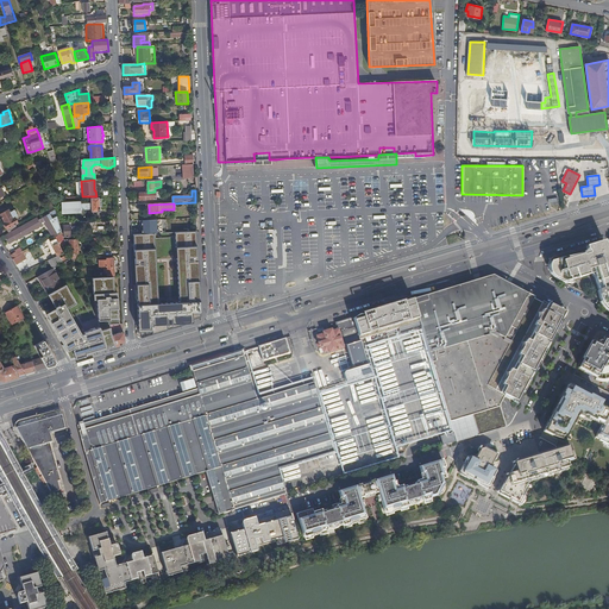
[(50,238),(62,231),(61,231),(58,223),(54,207),(37,217),(38,218),(5,236),(8,243),(16,239),(14,238),(41,225),(43,225),(50,238)]
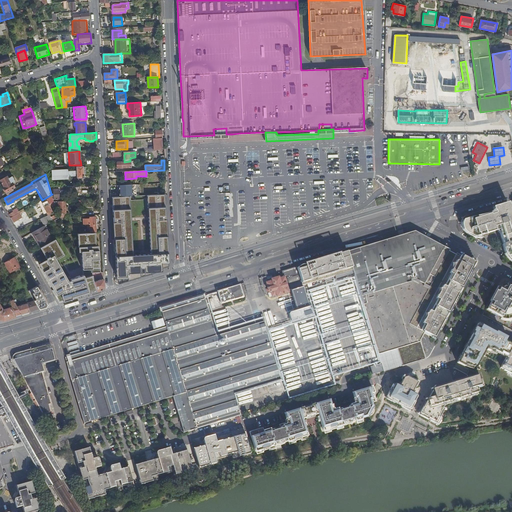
[(7,193),(15,188),(12,182),(11,183),(7,177),(1,180),(5,187),(4,188),(7,193)]
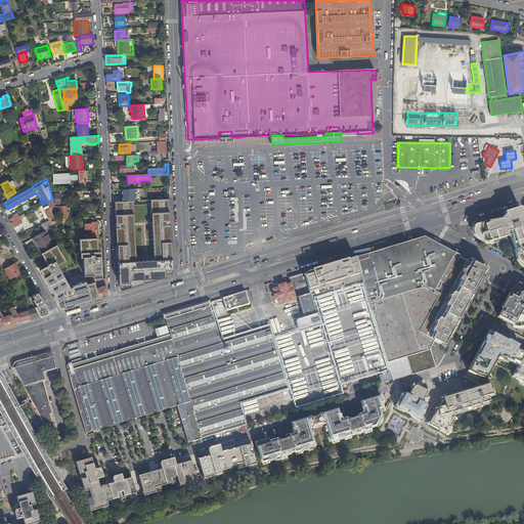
[(135,189),(121,190),(122,202),(135,201),(135,189)]
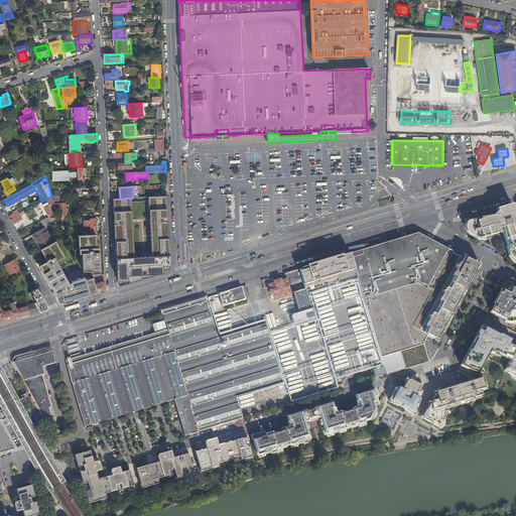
[(49,206),(54,204),(53,201),(52,196),(42,202),(39,204),(45,219),(50,216),(53,215),(50,210),(49,206)]
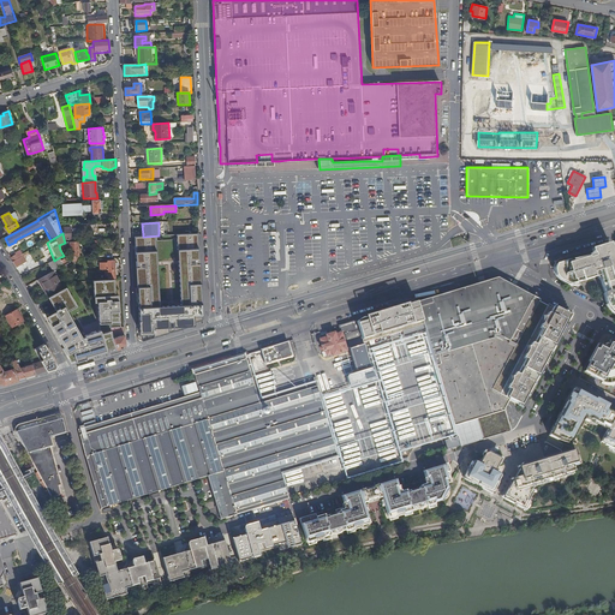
[(153,238),(136,238),(141,336),(155,336),(155,332),(195,330),(193,318),(201,318),(196,237),(179,237),(181,308),(156,309),(153,238)]
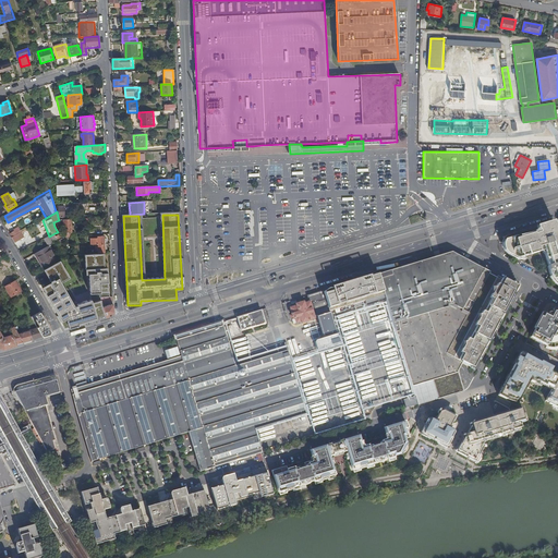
[(64,237),(64,238),(72,238),(71,219),(64,219),(59,220),(60,223),(64,223),(65,232),(62,232),(64,237)]
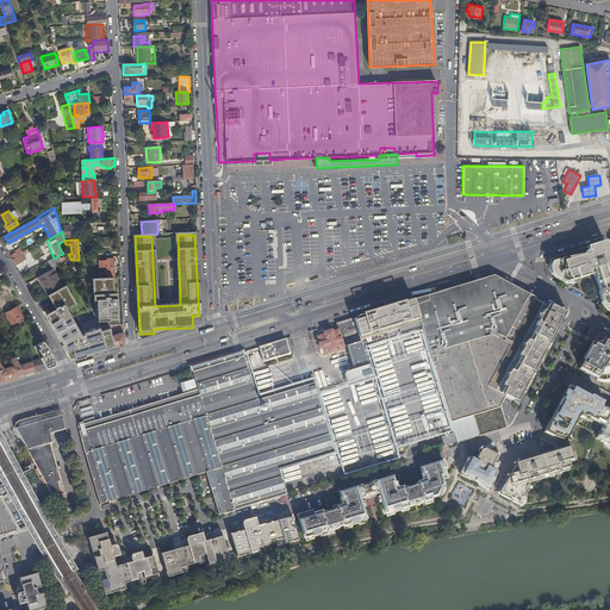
[(605,307),(609,305),(609,256),(605,242),(570,253),(555,256),(553,259),(552,261),(552,263),(551,266),(552,269),(553,273),(554,274),(555,277),(562,280),(565,279),(566,281),(567,282),(596,274),(599,284),(597,285),(598,292),(597,293),(601,300),(602,304),(605,307)]
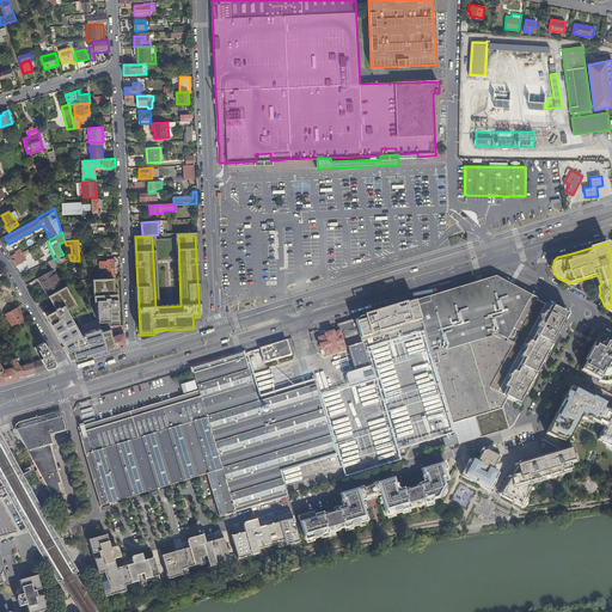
[(19,257),(13,261),(17,267),(24,262),(20,256),(19,257)]
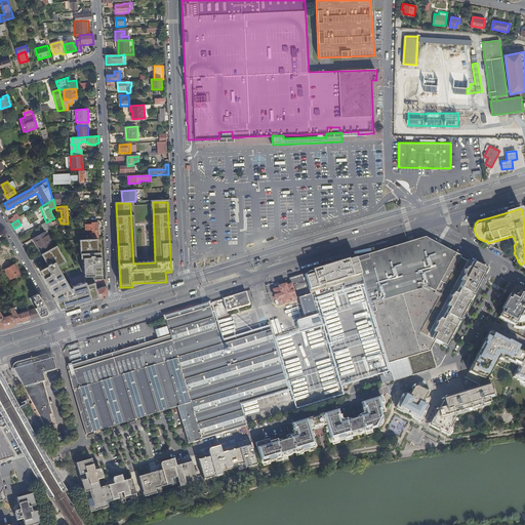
[(42,225),(45,232),(53,227),(54,227),(52,223),(51,219),(46,223),(42,225)]
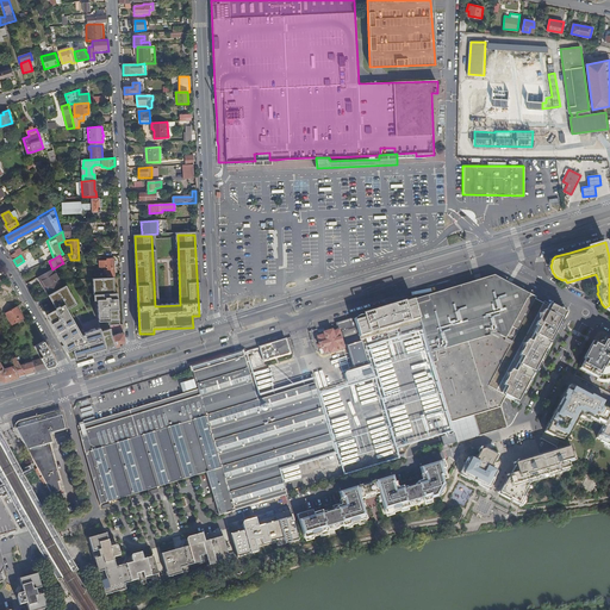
[(100,261),(100,268),(104,267),(114,267),(114,257),(107,259),(107,261),(100,261)]
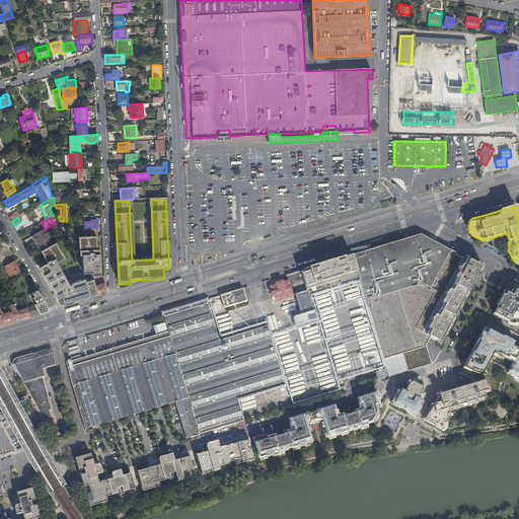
[(52,241),(45,229),(32,235),(40,248),(52,241)]
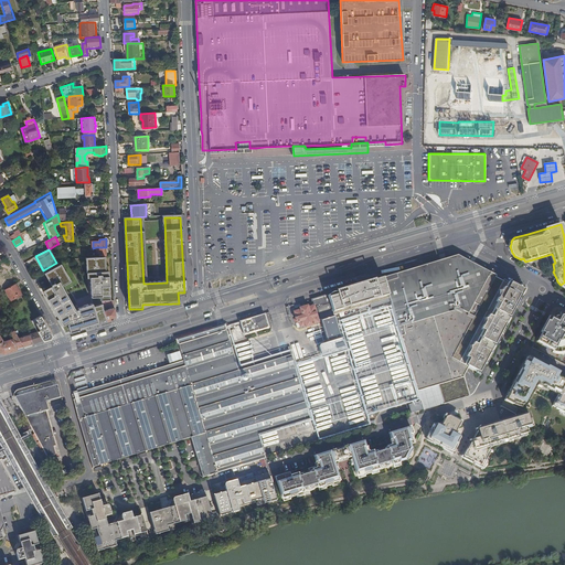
[(486,277),(488,272),(457,255),(436,262),(394,274),(396,278),(443,264),(457,259),(479,273),(478,273),(486,277)]
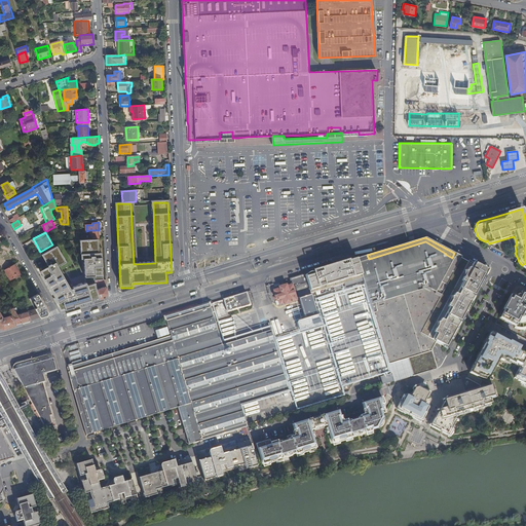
[(96,240),(79,241),(80,261),(82,261),(83,278),(102,276),(101,255),(97,255),(96,240)]
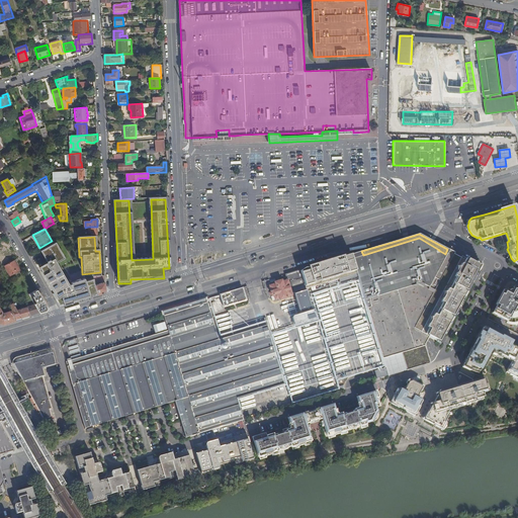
[(427,336),(437,342),(441,336),(442,336),(448,325),(447,324),(454,312),(455,312),(462,299),(461,298),(467,286),(468,287),(476,274),(475,273),(479,266),(461,257),(460,258),(459,258),(452,254),(453,252),(447,249),(445,254),(438,250),(439,250),(419,238),(406,242),(363,255),(351,259),(356,273),(360,287),(366,308),(381,358),(423,346),(424,344),(423,344),(427,336)]
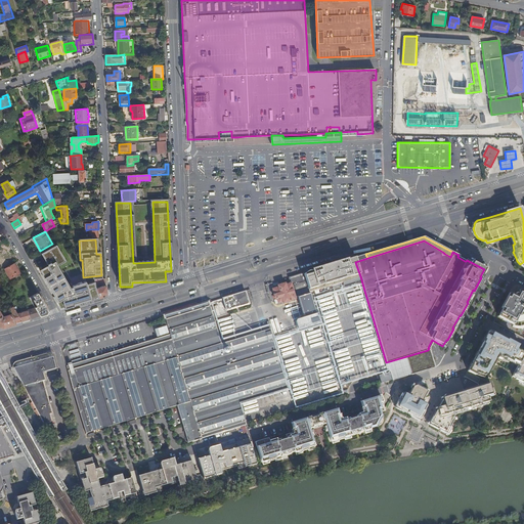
[(55,248),(40,255),(47,268),(39,272),(56,304),(63,311),(72,309),(71,306),(97,299),(93,284),(85,287),(84,285),(68,289),(55,267),(63,263),(55,248)]
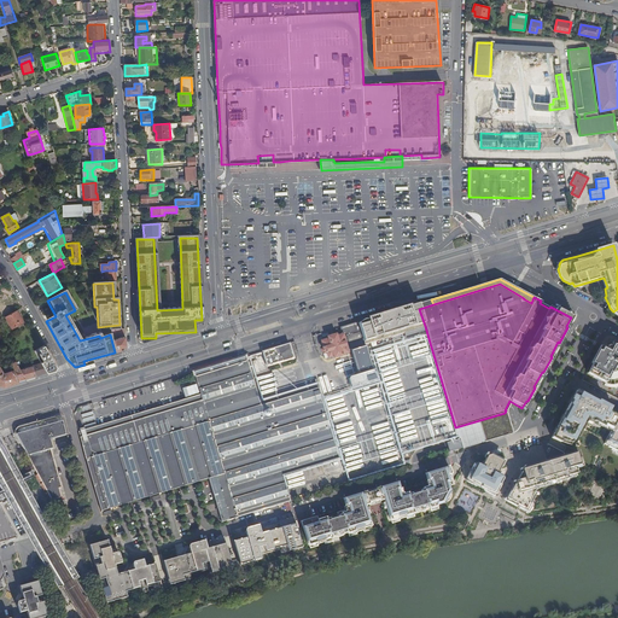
[(363,321),(357,324),(365,344),(425,326),(419,309),(418,304),(372,318),(373,322),(368,324),(363,321)]
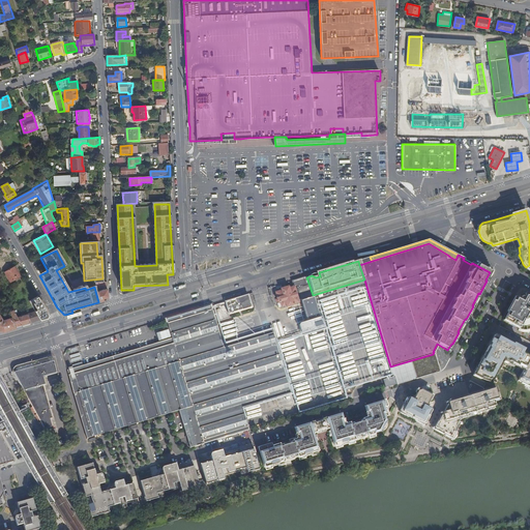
[(20,276),(15,266),(4,272),(10,283),(20,276)]
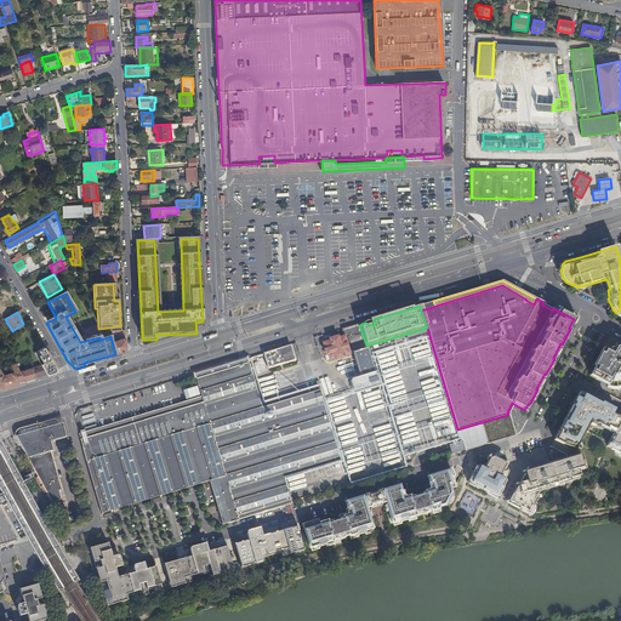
[(359,325),(359,324),(342,329),(345,335),(339,337),(337,336),(330,339),(330,340),(323,342),(325,348),(323,348),(325,354),(328,354),(329,357),(346,352),(366,346),(359,325)]
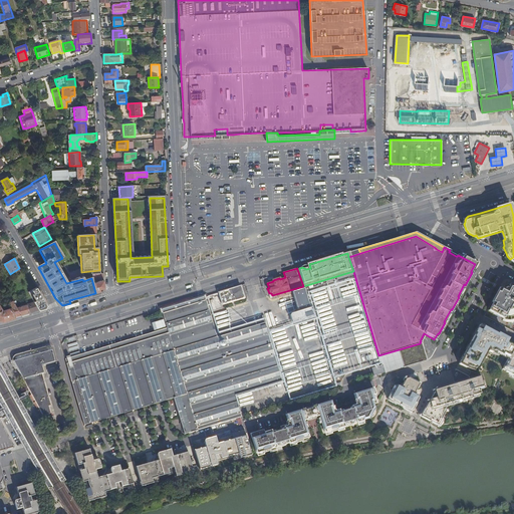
[(104,287),(104,273),(93,274),(93,280),(94,283),(97,292),(102,291),(104,287)]
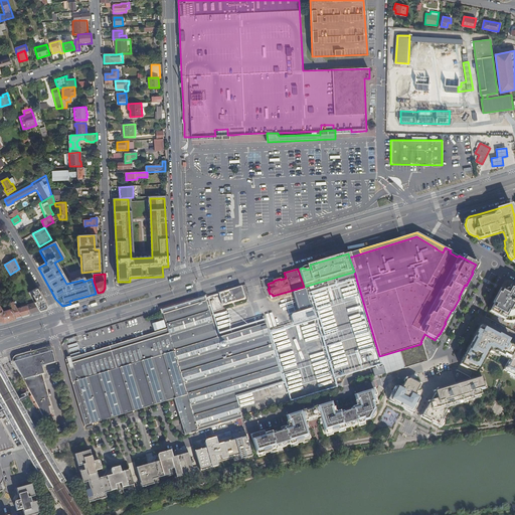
[(244,299),(240,286),(218,292),(222,305),(244,299)]
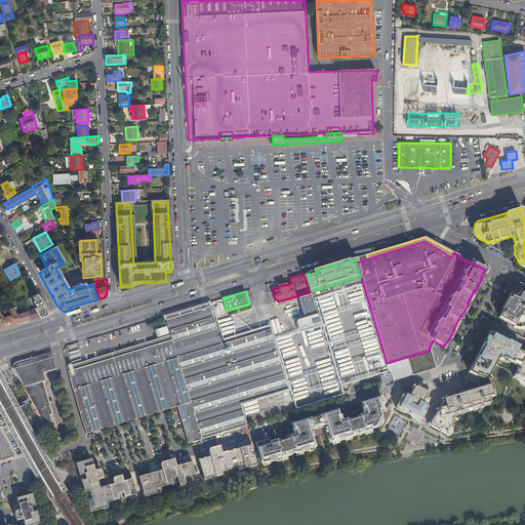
[(292,297),(278,301),(278,304),(284,301),(284,304),(290,301),(290,300),(297,298),(305,319),(296,321),(295,323),(297,329),(319,324),(310,292),(292,297)]
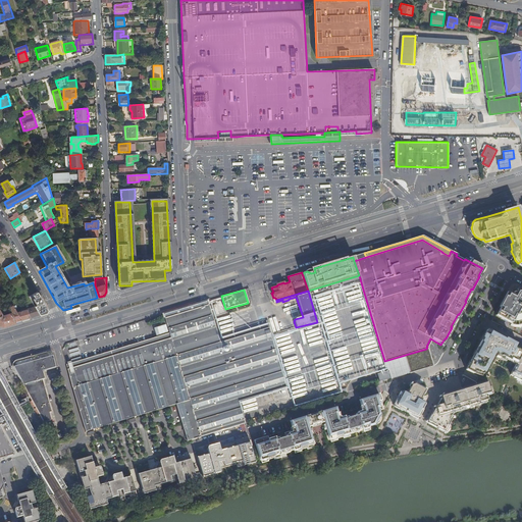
[(49,312),(38,292),(30,297),(36,308),(40,315),(49,312)]
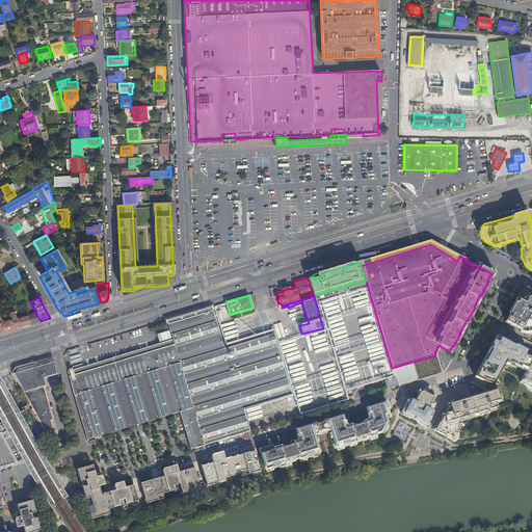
[(526,304),(522,301),(520,300),(511,316),(512,316),(508,324),(524,333),(528,324),(531,323),(531,298),(529,297),(529,299),(526,304)]
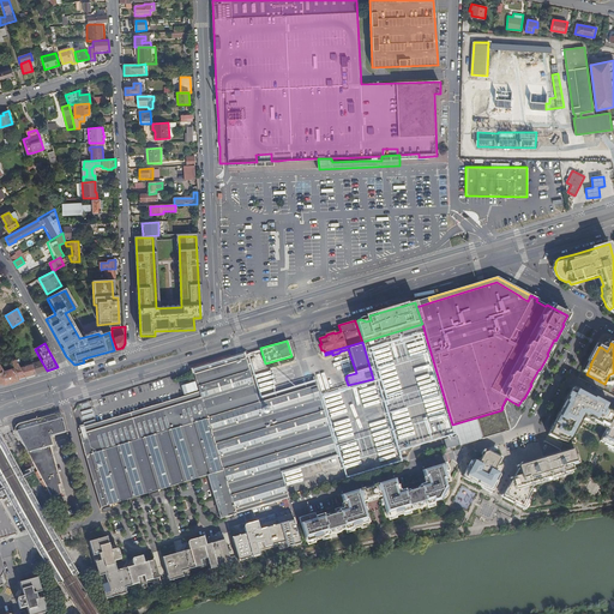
[(0,381),(4,384),(25,377),(20,368),(13,355),(12,353),(8,354),(13,362),(12,363),(14,368),(4,371),(0,365),(0,381)]
